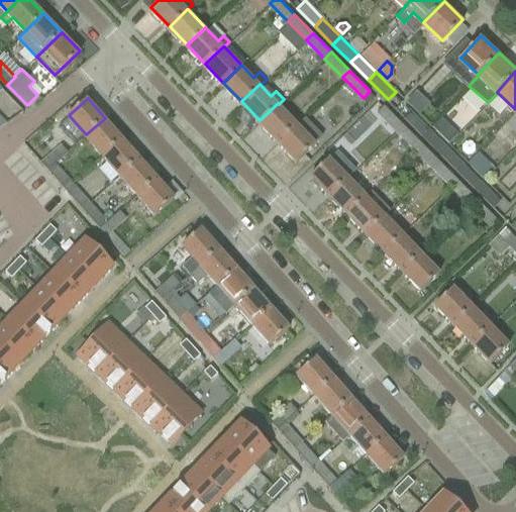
[(296,122),(279,104),(278,103),(260,120),(278,139),(296,122)]
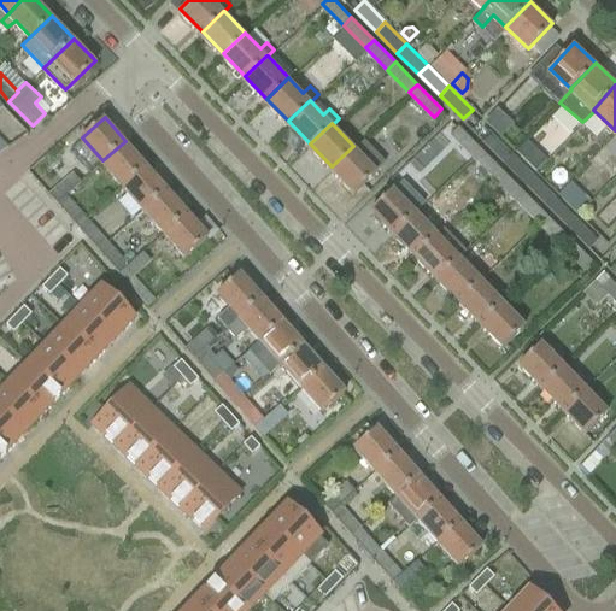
[(473,156),(482,146),(459,123),(450,133),(473,156)]
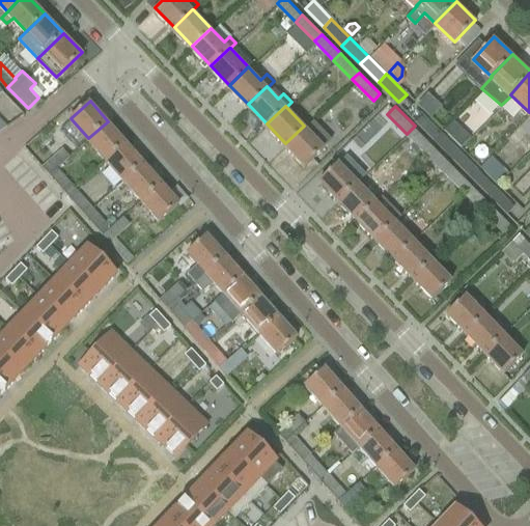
[(434,137),(441,129),(422,111),(415,118),(434,137)]
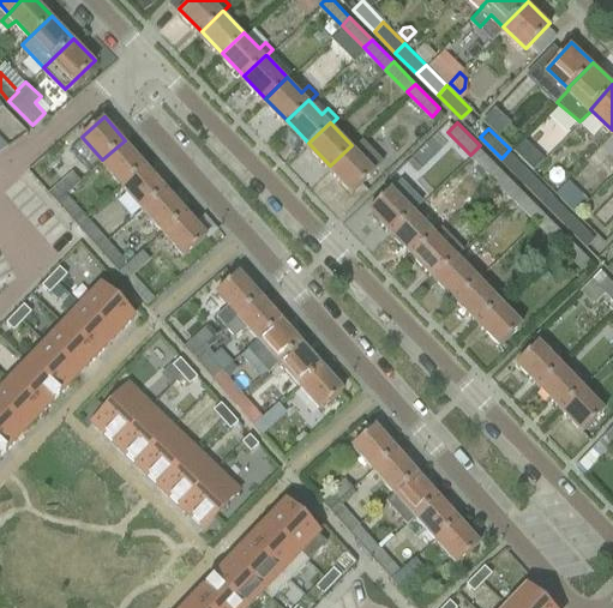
[(529,136),(517,146),(535,164),(547,154),(529,136)]
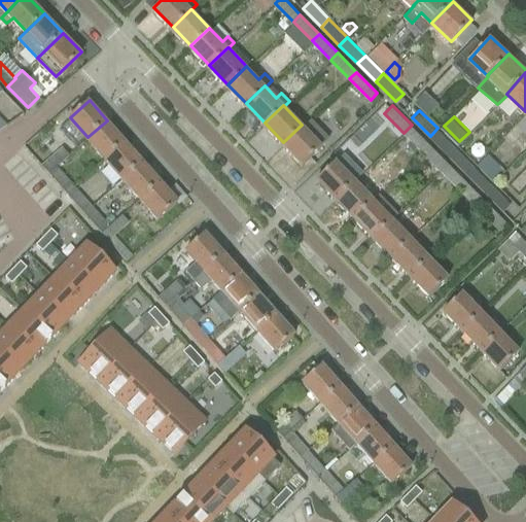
[(107,120),(88,137),(105,158),(125,140),(107,120)]
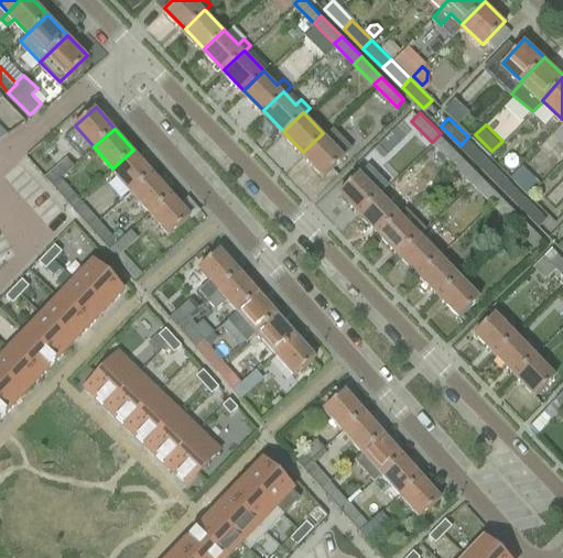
[(323,133),(303,152),(324,173),(344,154),(323,133)]
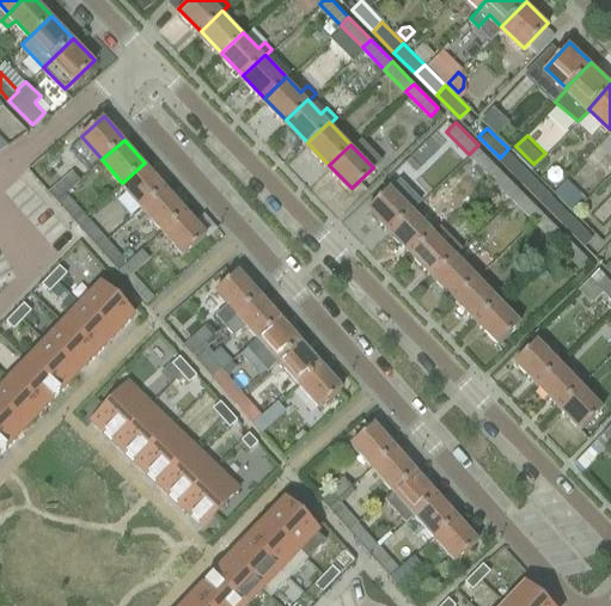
[(500,166),(478,145),(469,154),(490,176),(500,166)]
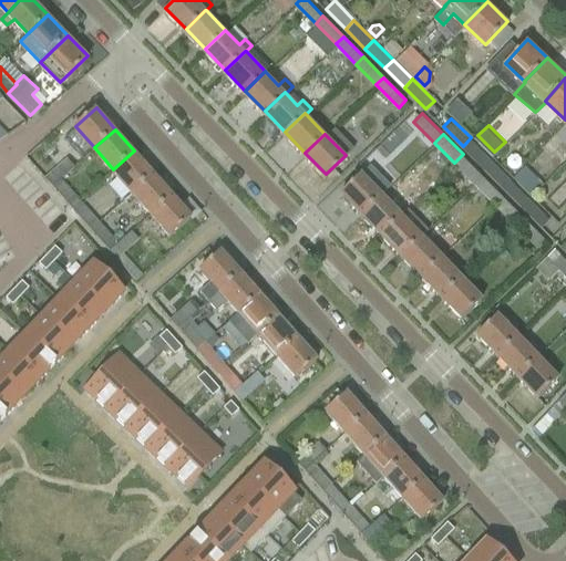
[(491,157),(471,137),(463,146),(482,166),(491,157)]
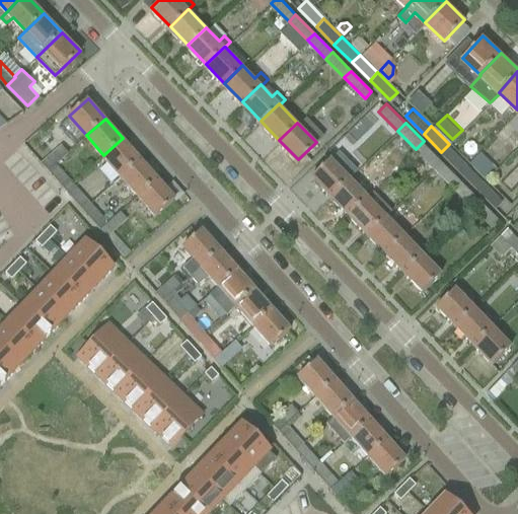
[(140,157),(123,138),(103,155),(122,174),(140,157)]
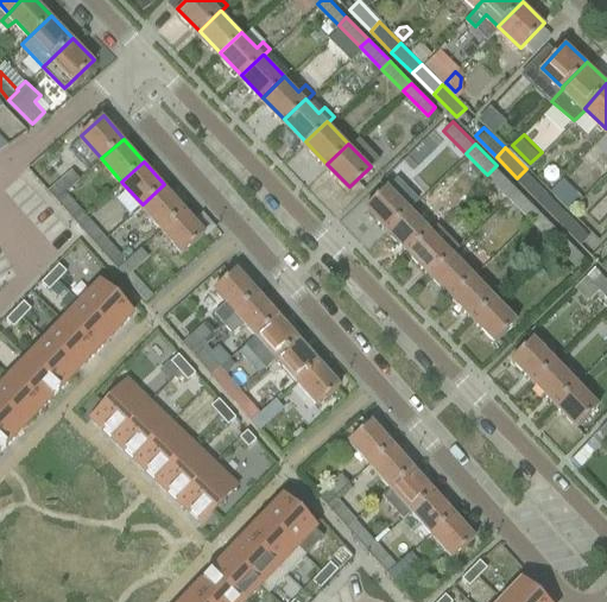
[(497,165),(487,175),(509,196),(518,188),(497,165)]
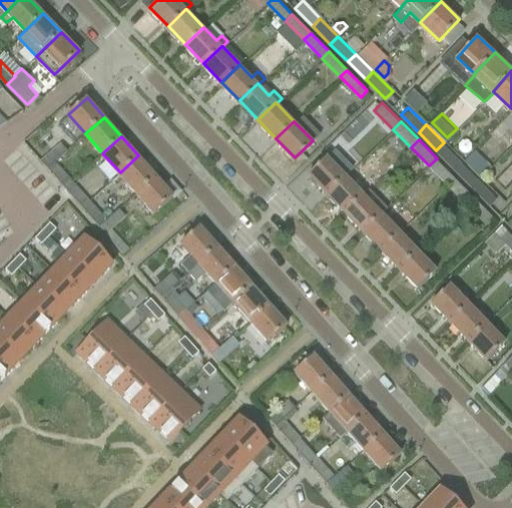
[(68,149),(68,148),(61,141),(41,159),(48,167),(68,149)]
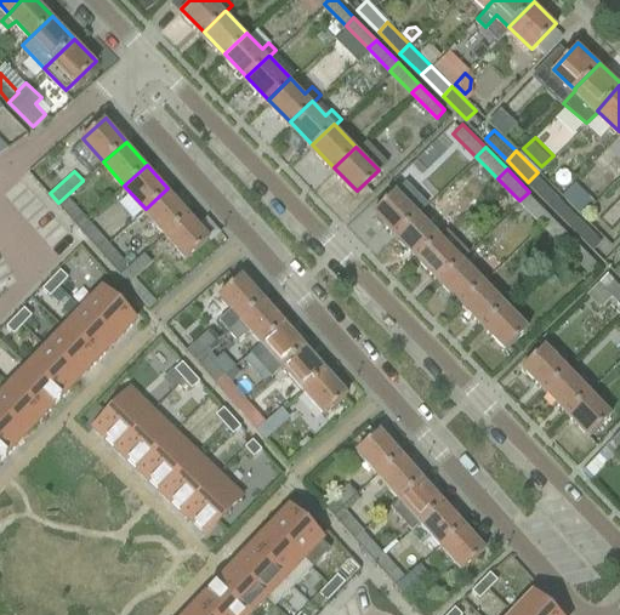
[(538,172),(528,182),(550,204),(558,194),(538,172)]
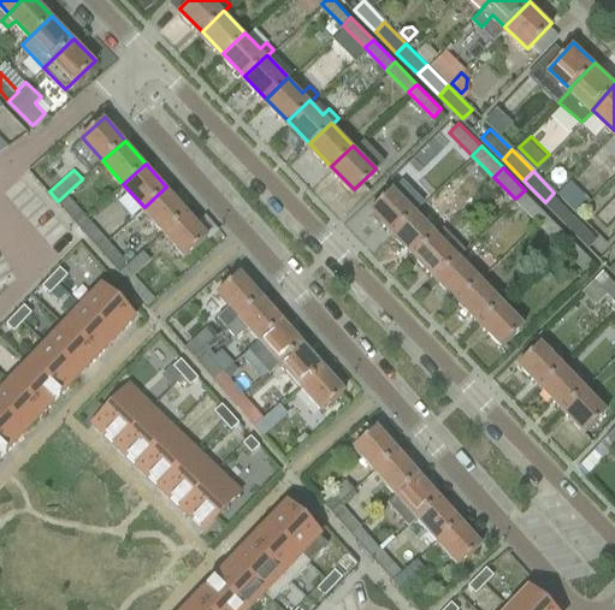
[(88,173),(82,178),(82,179),(58,201),(78,224),(88,215),(87,215),(98,206),(87,195),(77,202),(71,195),(92,178),(88,173)]
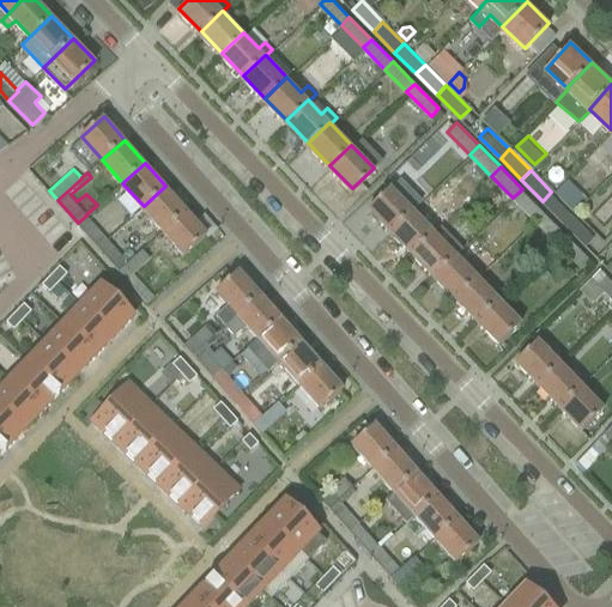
[(575,176),(558,186),(571,206),(587,196),(575,176)]
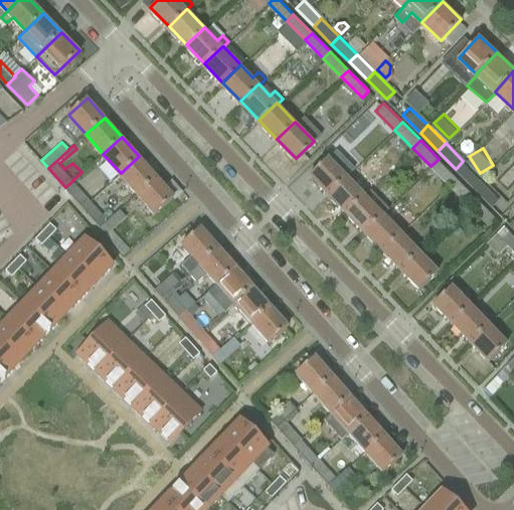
[(139,156),(121,173),(138,192),(157,176),(139,156)]
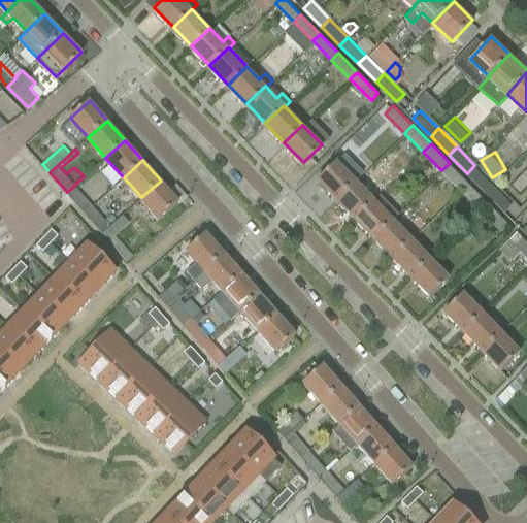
[(356,180),(361,174),(354,167),(349,172),(336,160),(318,177),(336,198),(356,180)]
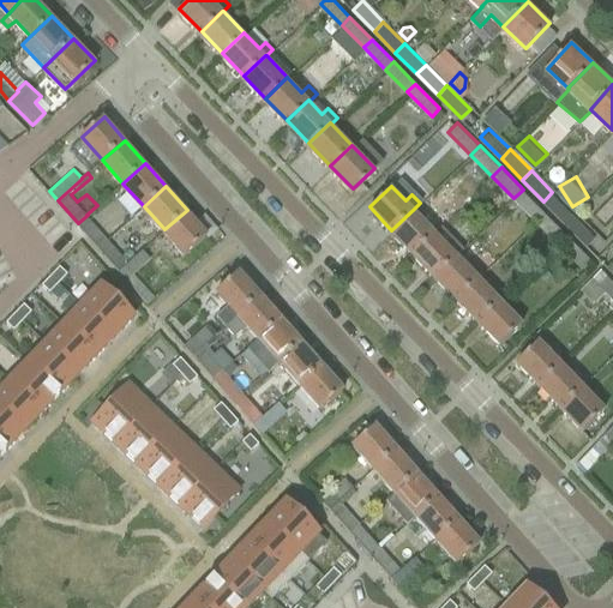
[(523,190),(514,198),(505,206),(510,211),(518,203),(536,221),(545,211),(523,190)]
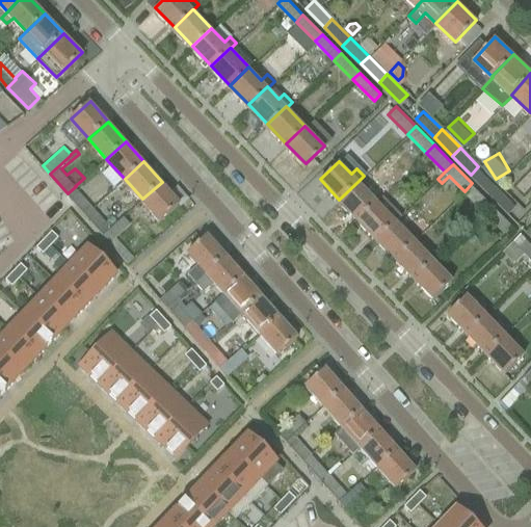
[(497,184),(478,166),(471,175),(489,192),(497,184)]
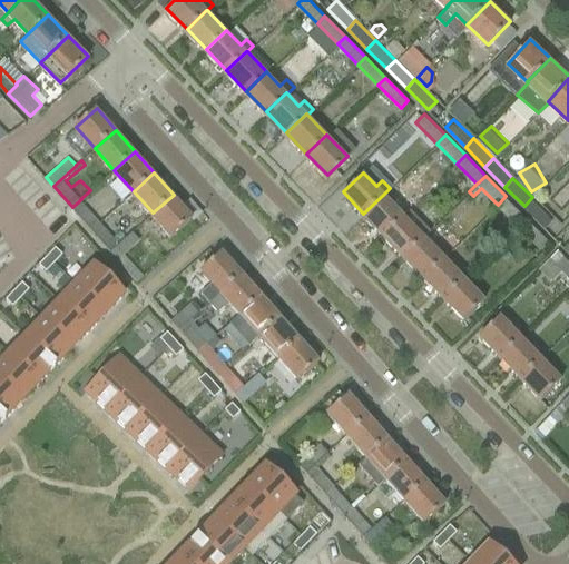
[(404,215),(384,194),(363,214),(383,234),(404,215)]
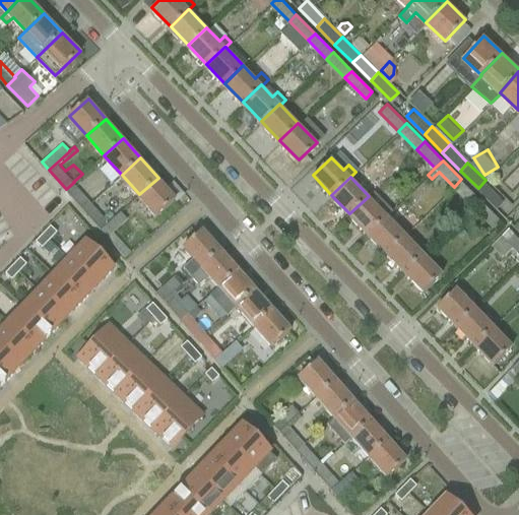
[(158,178),(139,194),(156,214),(176,198),(158,178)]
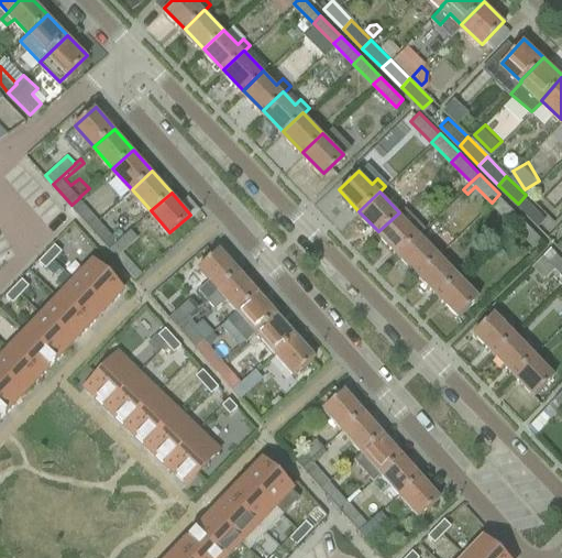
[(499,194),(492,203),(511,222),(520,214),(499,194)]
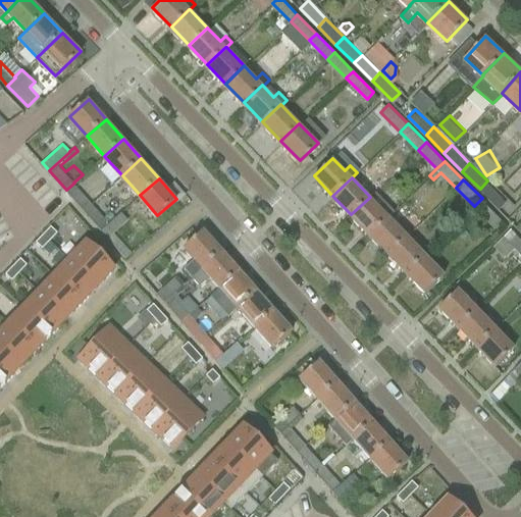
[(506,199),(487,181),(480,189),(499,207),(506,199)]
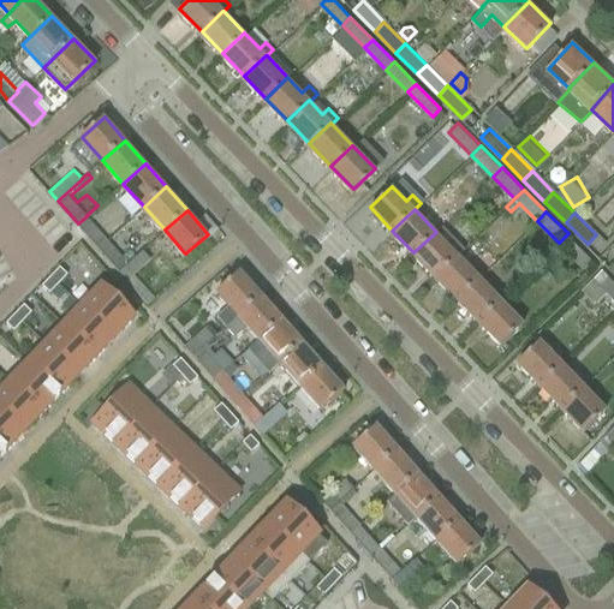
[(108,238),(88,215),(78,224),(99,246),(108,238)]
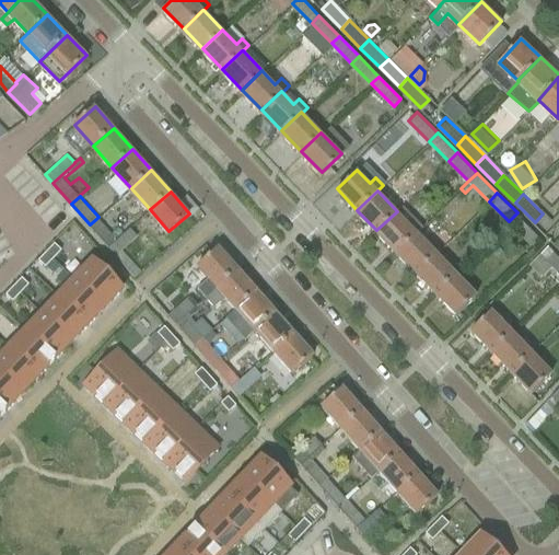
[(408,223),(397,211),(376,230),(396,251),(422,227),(414,218),(408,223)]
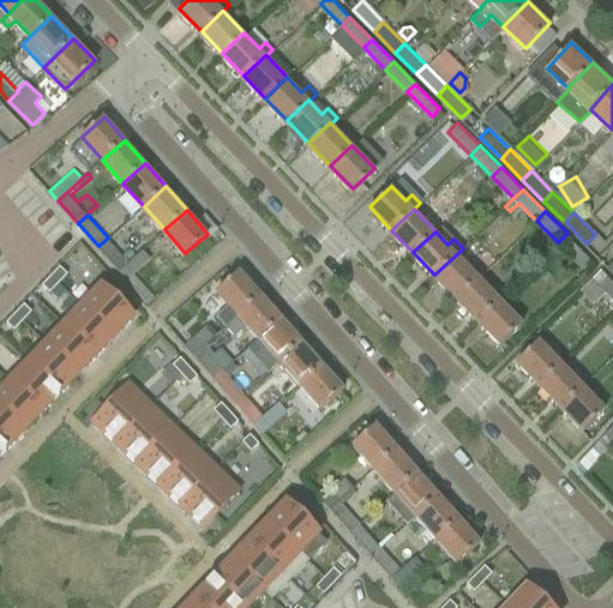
[(568,233),(558,242),(582,266),(592,257),(568,233)]
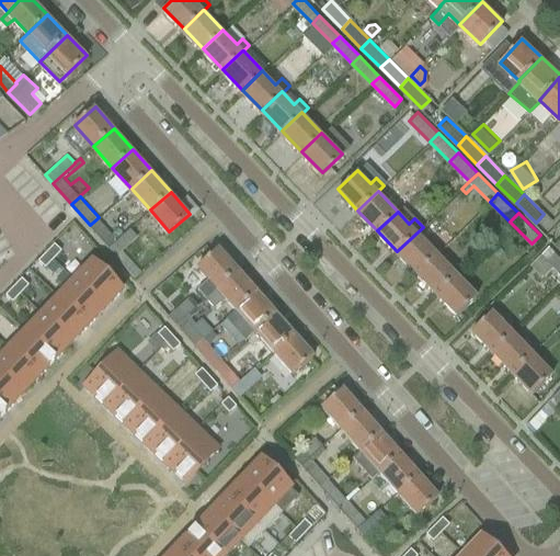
[(99,217),(90,225),(109,247),(117,239),(116,238),(99,217)]
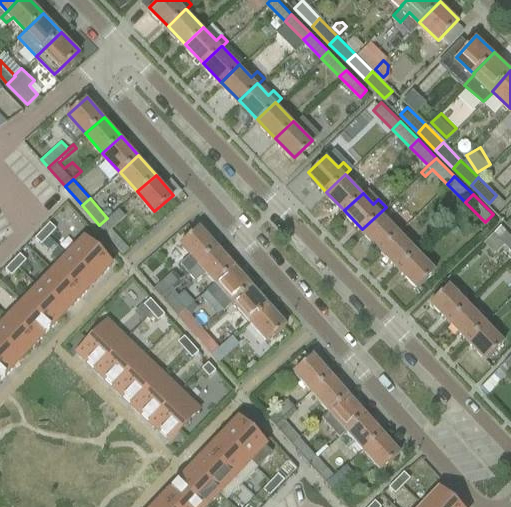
[(119,206),(106,217),(107,218),(99,225),(105,232),(126,214),(119,206)]
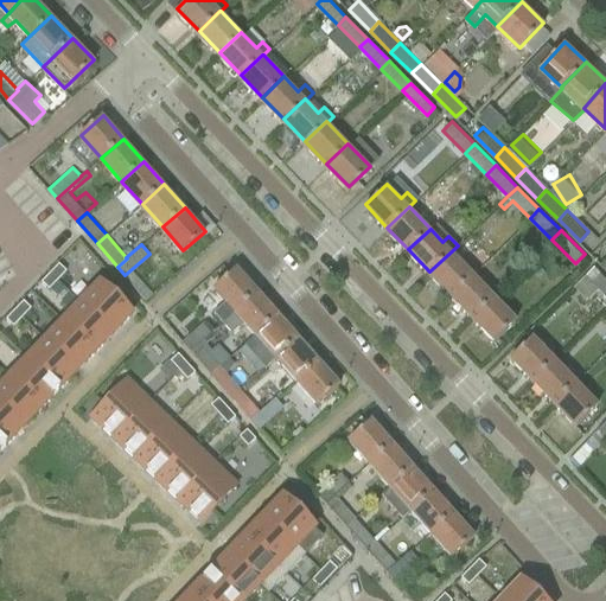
[(459,247),(458,245),(429,272),(451,294),(472,273),(452,251),(459,247)]
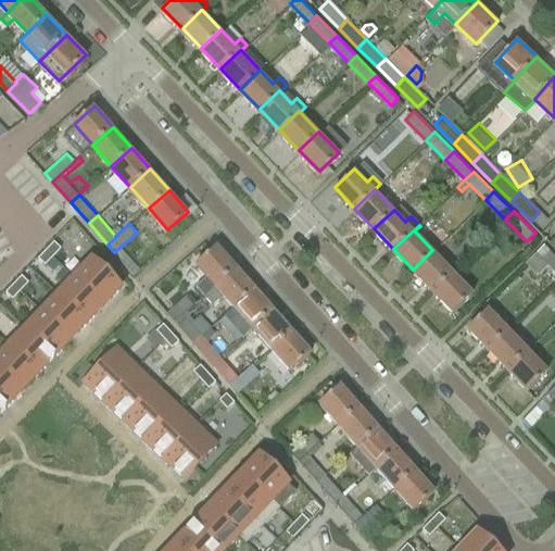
[(54,239),(47,248),(53,254),(62,246),(54,239)]
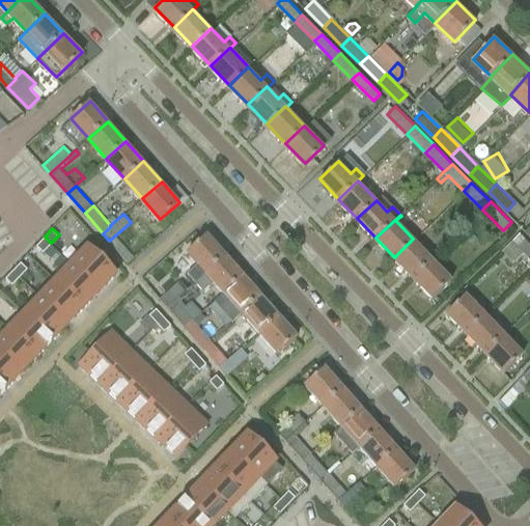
[(529,241),(520,231),(502,249),(514,261),(525,250),(526,251),(520,257),(525,263),(529,257),(529,241)]
